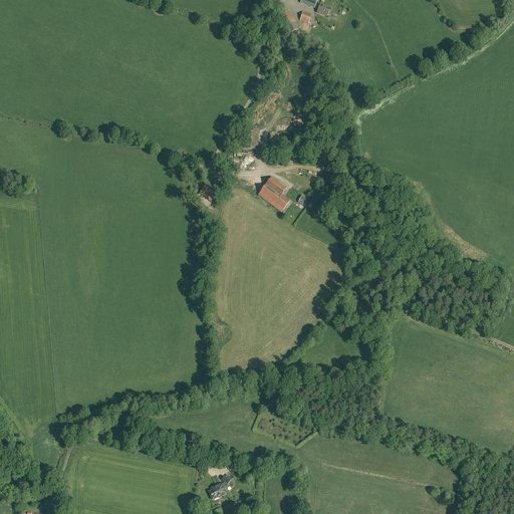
[(329,8),(320,5),(319,7),(315,5),(317,0),(301,0),(301,3),(314,8),(318,9),(317,13),(327,16),(329,8)]
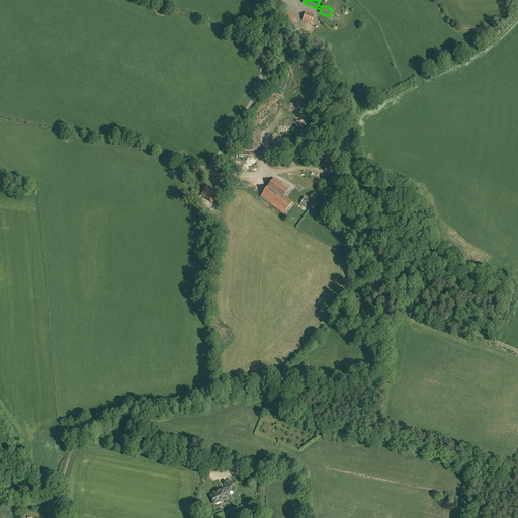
[(282,17),(290,13),(285,5),(278,9),(282,17)]
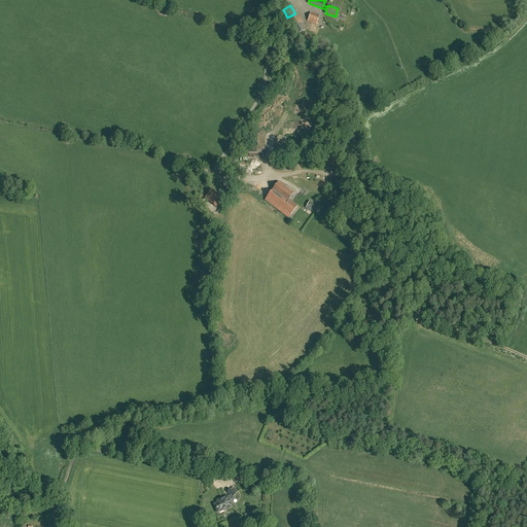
[(308,21),(316,24),(319,15),(311,12),(308,21)]
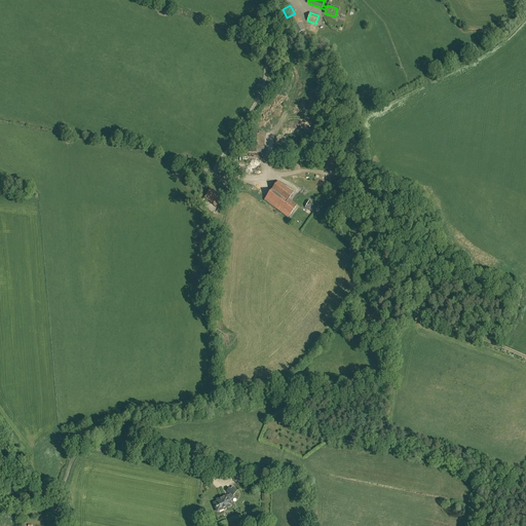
[(300,24),(293,28),(296,35),(304,31),(300,24)]
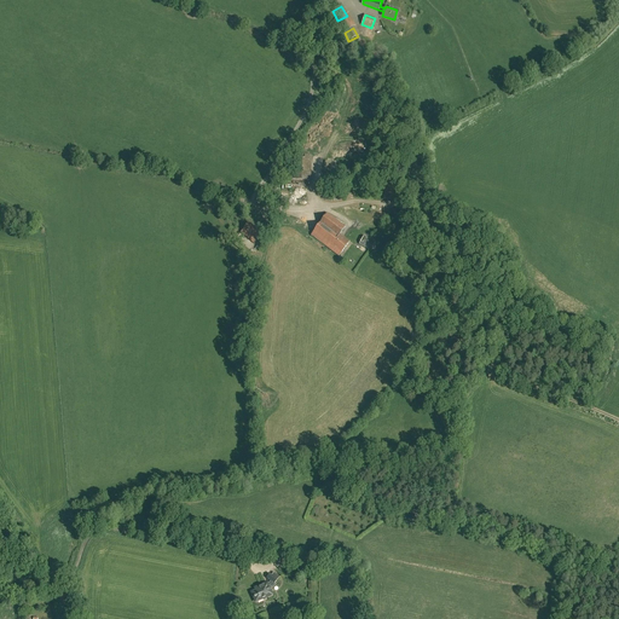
[(293,156),(293,180),(305,180),(310,180),(311,156),(293,156)]
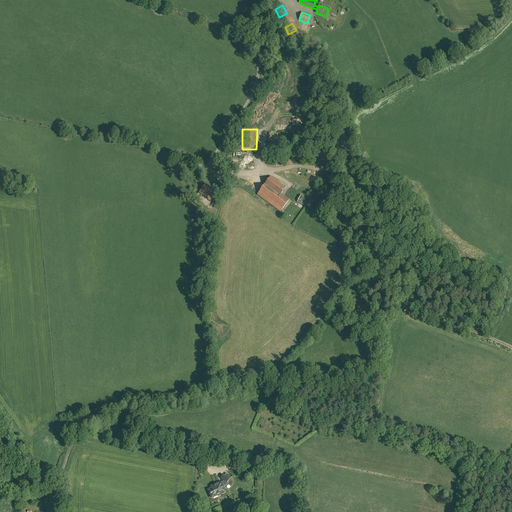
[(316,150),(317,165),(331,164),(331,149),(316,150)]
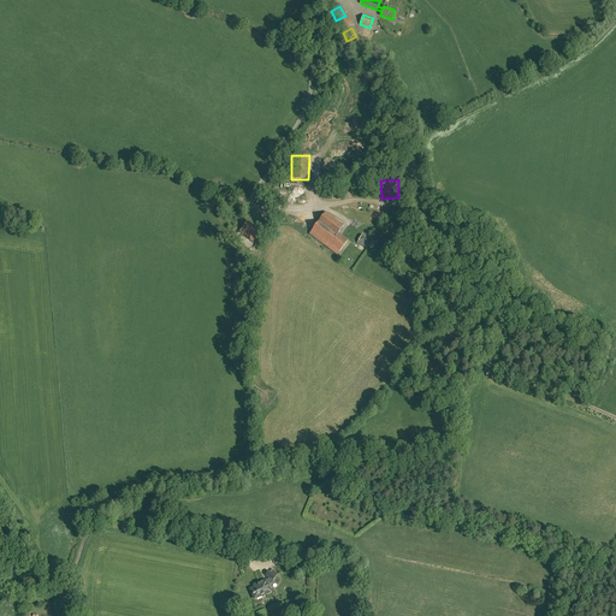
[(342,193),(351,188),(348,181),(338,187),(342,193)]
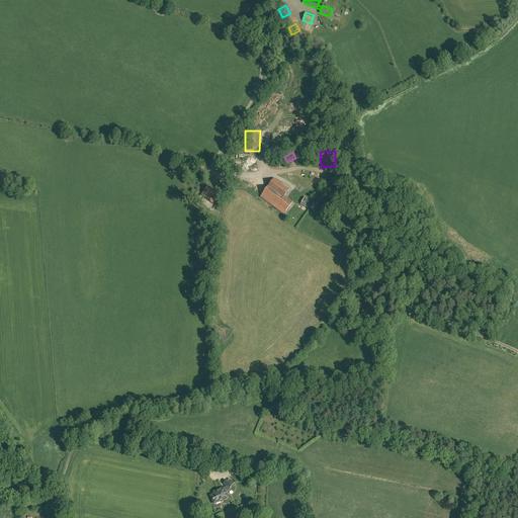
[(260,196),(283,214),(292,202),(284,196),(289,190),(274,179),(260,196)]
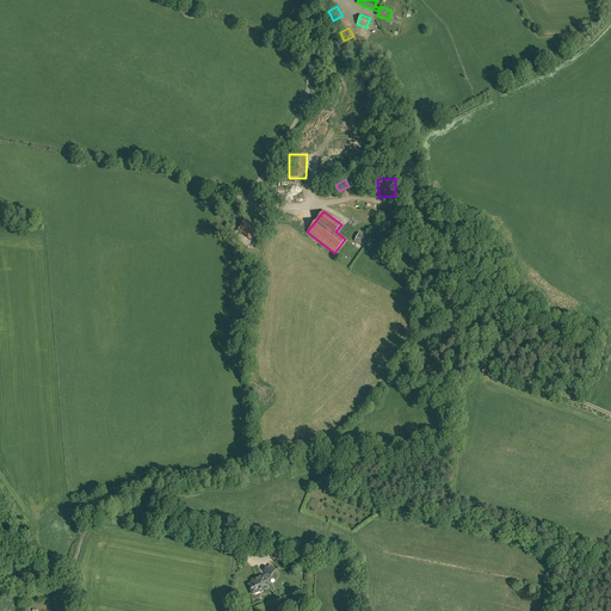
[(252,226),(250,224),(245,221),(240,227),(238,229),(251,240),(253,238),(258,232),(252,226)]
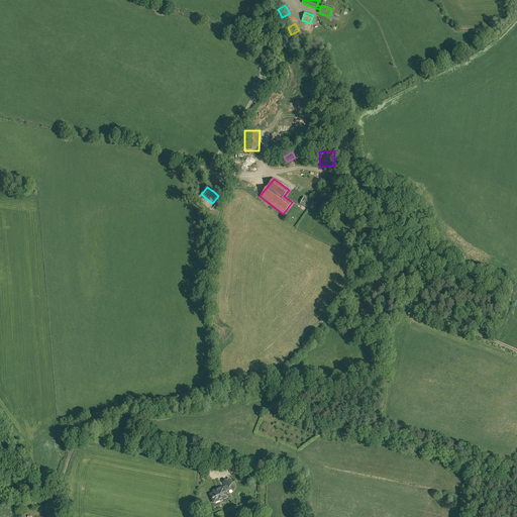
[(300,204),(309,209),(313,202),(303,197),(300,204)]
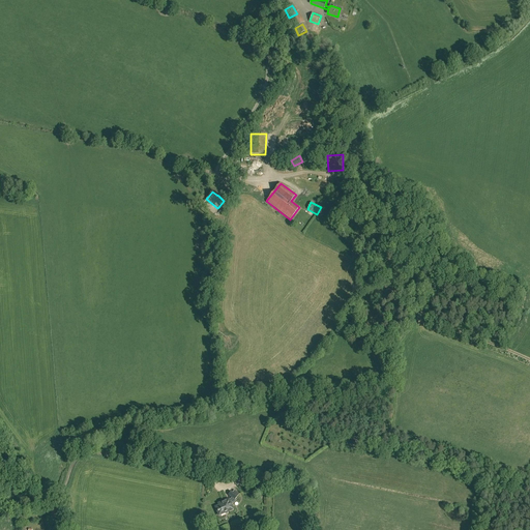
[(229,500),(218,504),(219,506),(215,507),(218,516),(221,516),(221,517),(226,514),(225,513),(233,509),(231,504),(232,504),(233,503),(234,503),(235,502),(235,501),(234,500),(235,500),(239,494),(234,491),(232,493),(230,492),(228,495),(232,498),(231,498),(230,499),(230,500),(229,500)]
